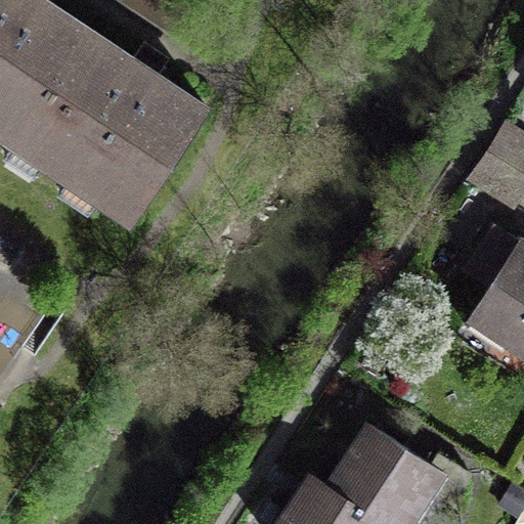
[(51,0),(0,0),(0,122),(17,134),(90,25),(51,0)]
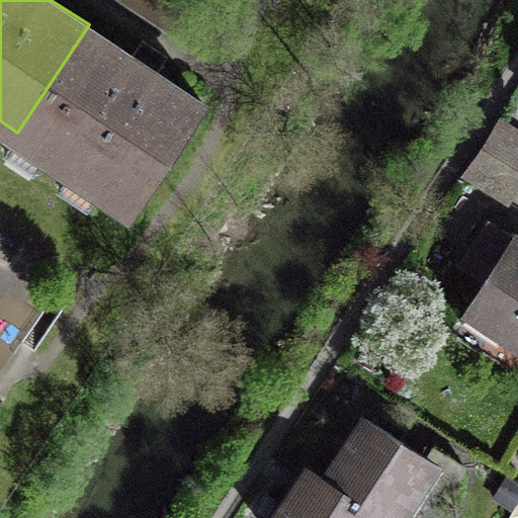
[(89,24),(17,133),(133,208),(203,100),(89,24)]
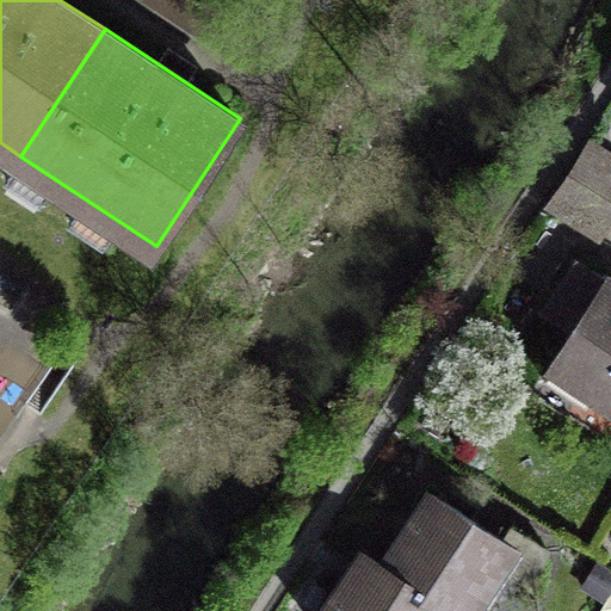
[(610,201),(610,155),(590,142),(569,174),(610,201)]
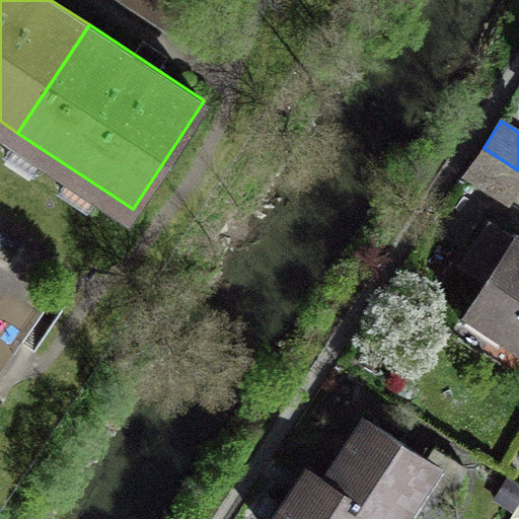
[(466,173),(508,201),(518,184),(518,170),(484,148),(466,173)]
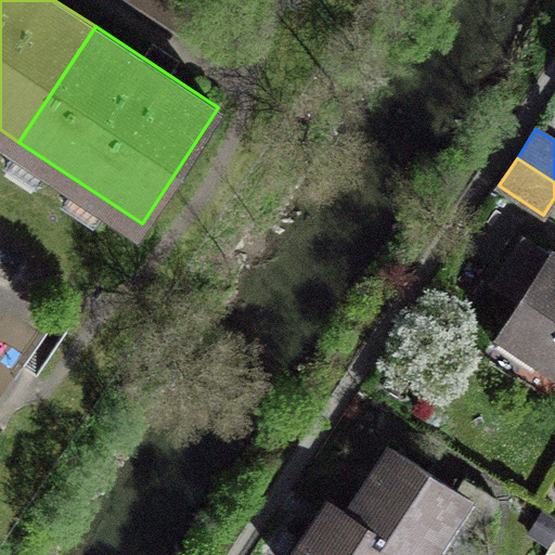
[(501,333),(554,368),(554,257),(525,237),(494,284),(521,301),(501,333)]
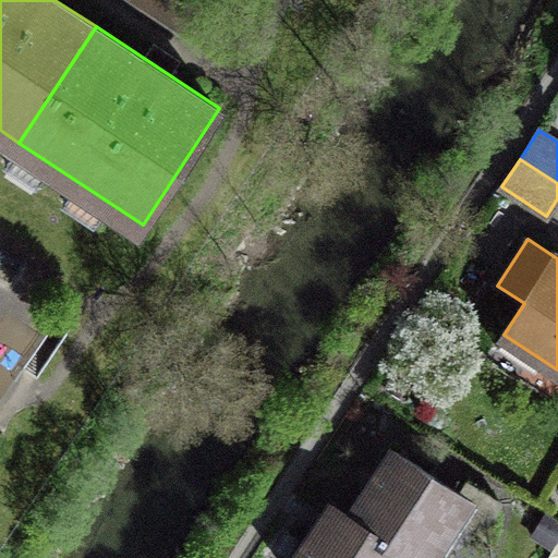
[(395,451),(350,518),(403,553),(411,557),(424,557),(464,498),(395,451)]
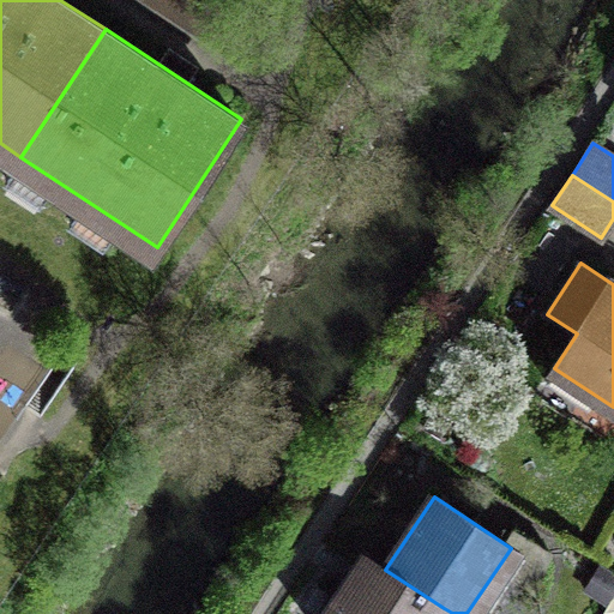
[(439,613),(444,608),(385,570),(368,558),(330,613),(439,613)]
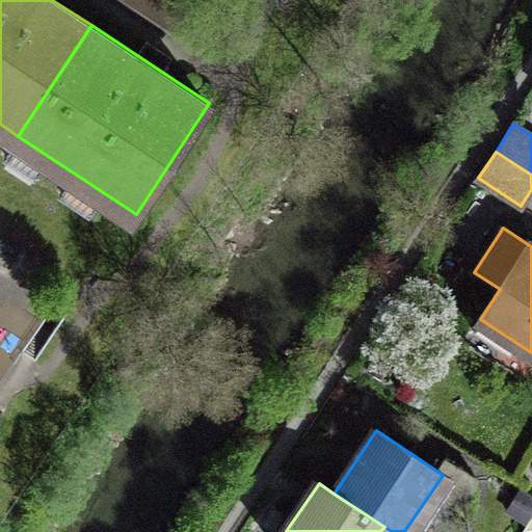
All buildings are outlined.
